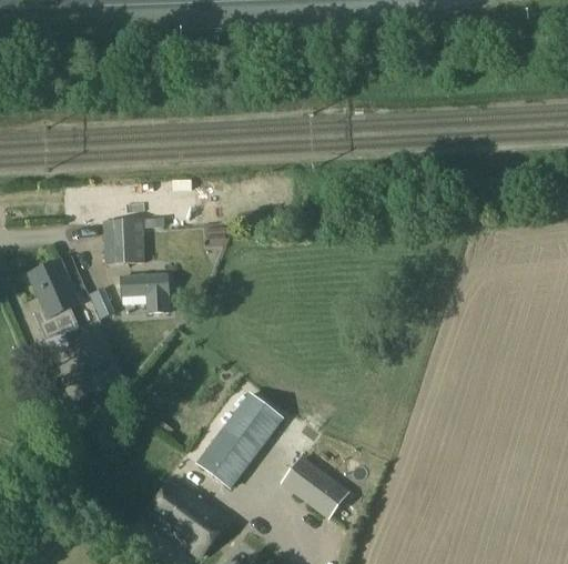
[(98,195),(80,195),(81,209),(98,208),(98,195)]
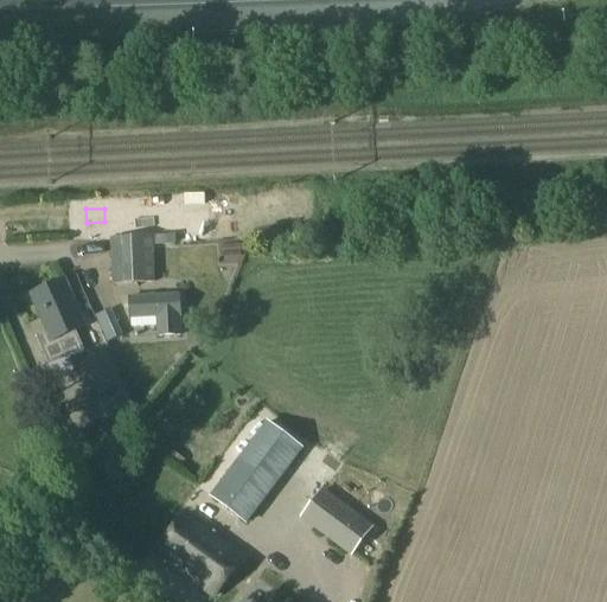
[(46,327),(36,331),(50,362),(84,346),(75,327),(84,324),(64,276),(31,292),(46,327)]
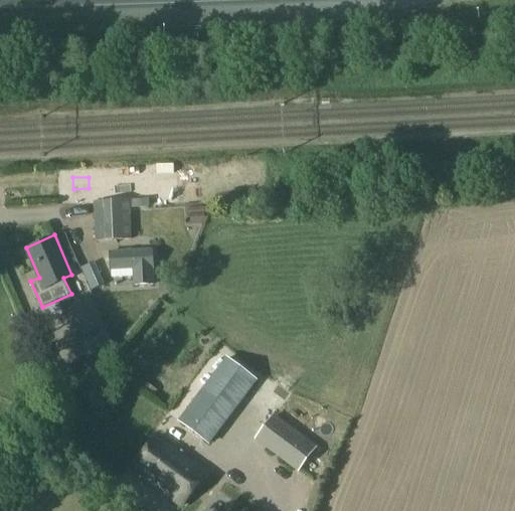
[(110,249),(111,268),(133,267),(134,282),(153,282),(152,268),(155,268),(155,266),(153,266),(152,247),(110,249)]
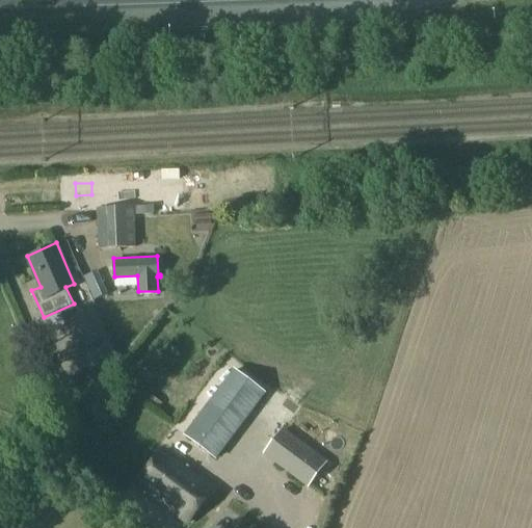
[(98,268),(83,273),(94,297),(108,291),(98,268)]
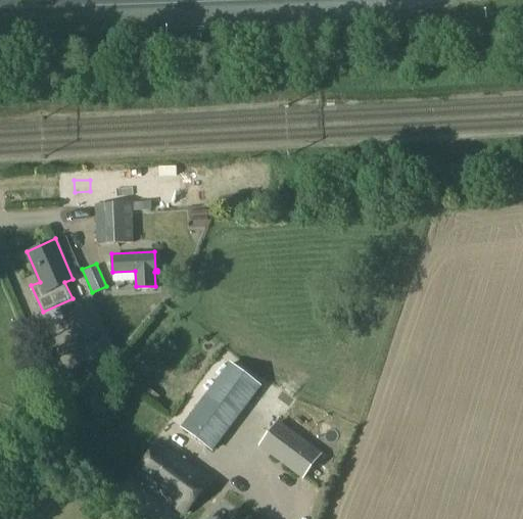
[(91,298),(70,309),(84,339),(105,331),(91,298)]
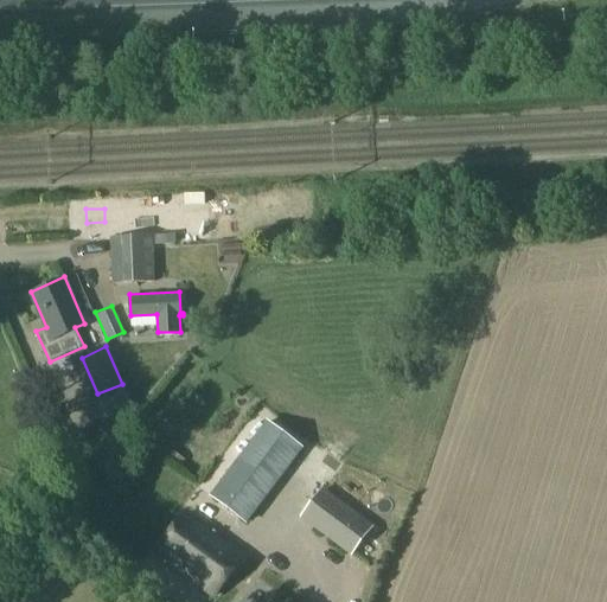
[(301,446),(266,418),(251,439),(287,465),(301,446)]
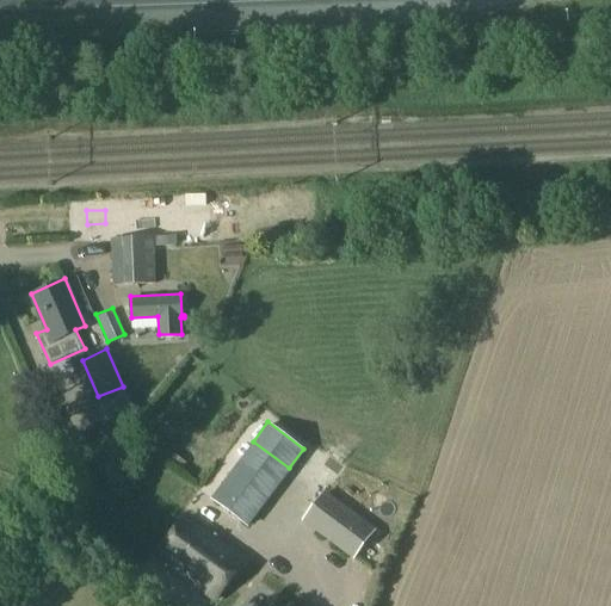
[(227,476),(213,496),(248,523),(263,502),(227,476)]
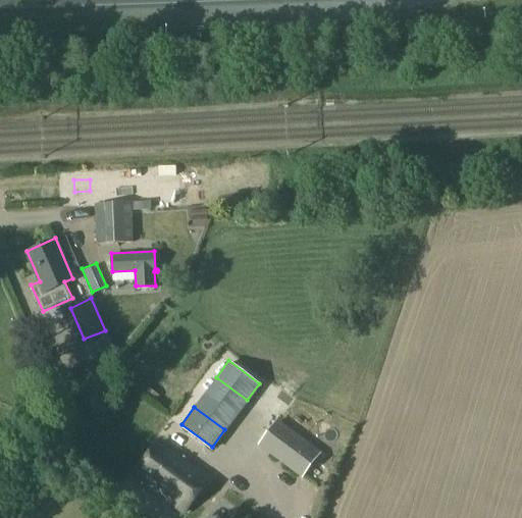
[(320,451),(310,443),(277,418),(262,438),(295,463),(305,471),(320,451)]
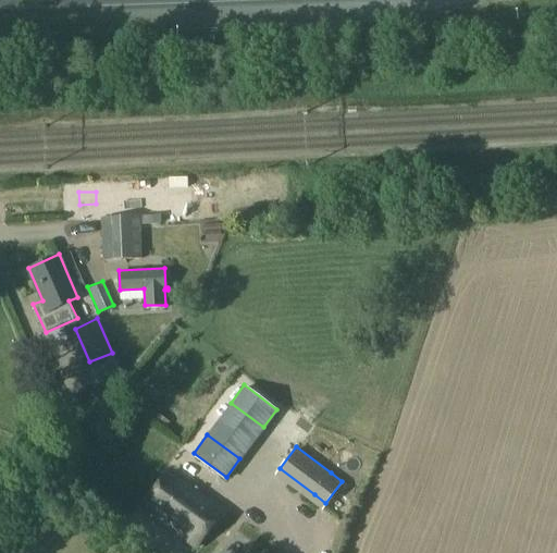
[(144,505),(197,544),(223,508),(171,469),(144,505)]
